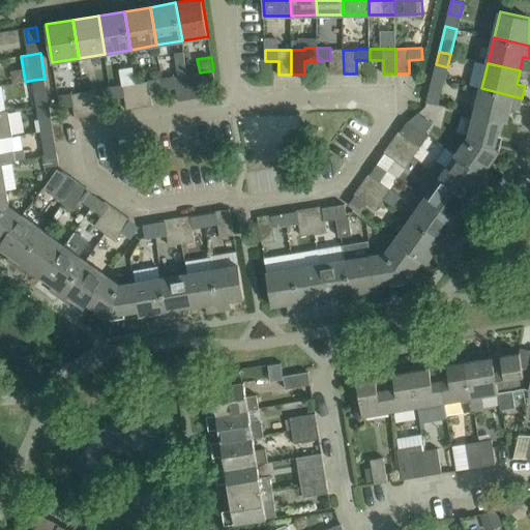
[(200,72),(187,75),(188,86),(202,84),(215,81),(213,70),(200,72)]
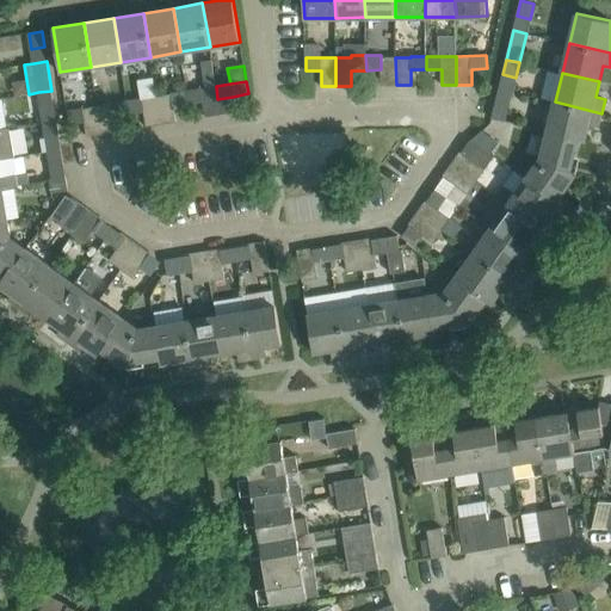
[(186,91),(189,104),(204,102),(202,88),(186,91)]
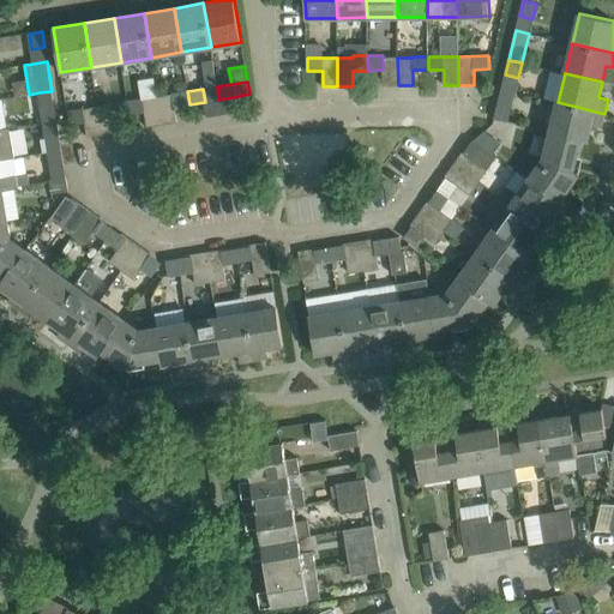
[(52,91),(38,92),(41,108),(54,106),(52,91)]
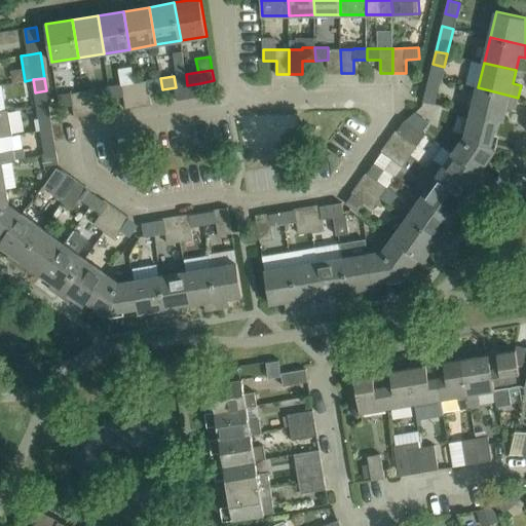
[(149,91),(162,89),(160,78),(135,82),(139,107),(152,105),(149,91)]
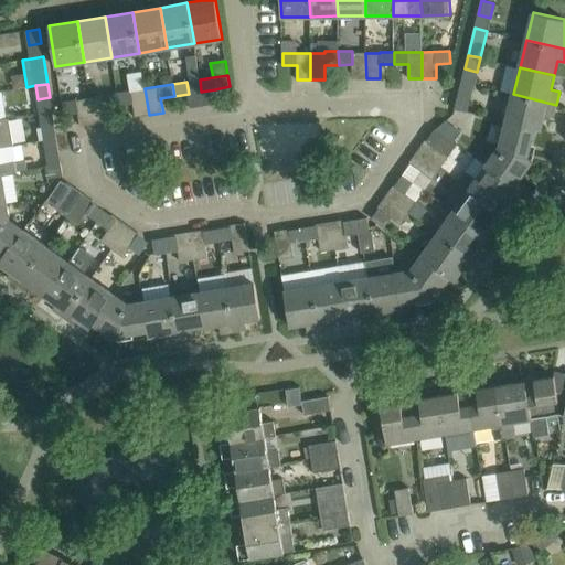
[(136,117),(149,115),(145,88),(117,93),(119,105),(134,103),(136,117)]
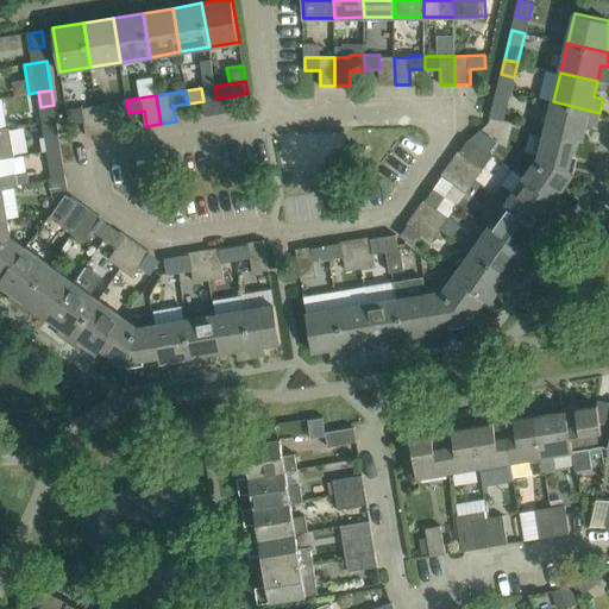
[(232,96),(217,99),(220,114),(234,112),(232,96)]
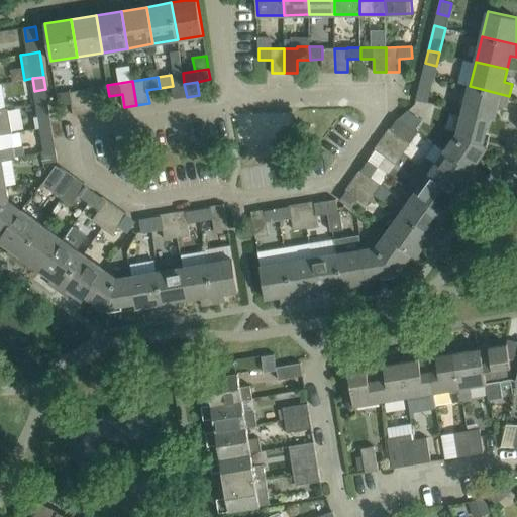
[(0,109),(8,108),(5,108),(1,84),(0,83),(0,109)]
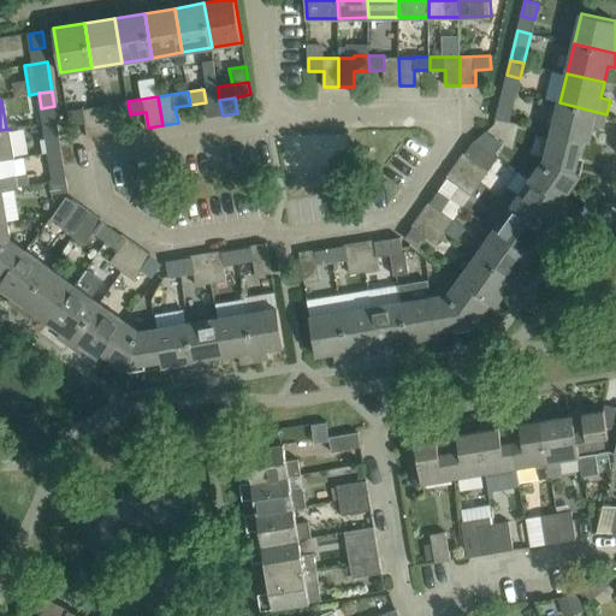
[(116,117),(130,114),(128,101),(98,107),(102,135),(118,132),(116,117)]
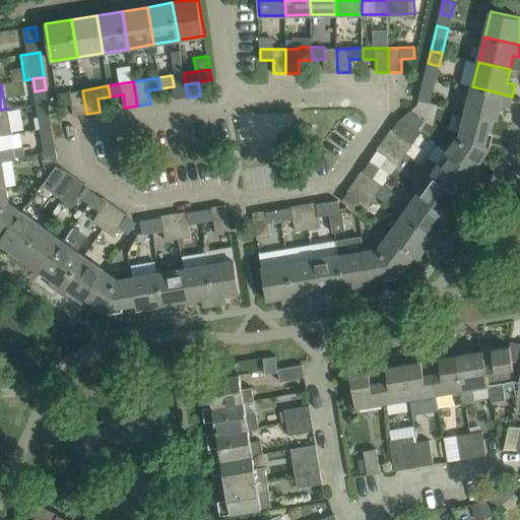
[(509,108),(512,96),(472,86),(466,112),(493,119),(498,120),(501,106),(509,108)]
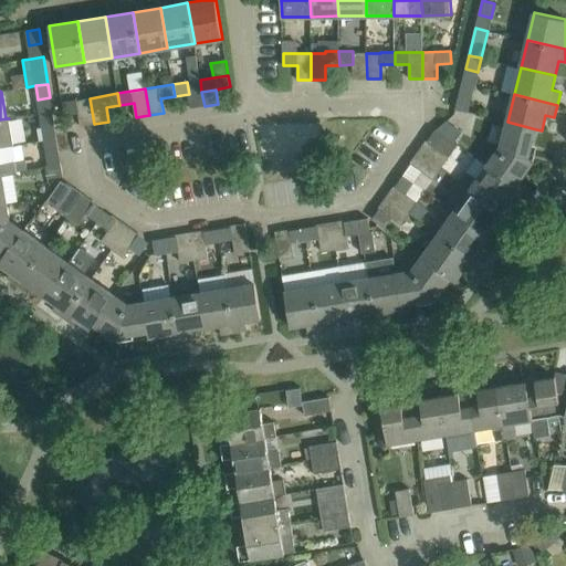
[(459,95),(456,109),(468,112),(471,97),(459,95)]
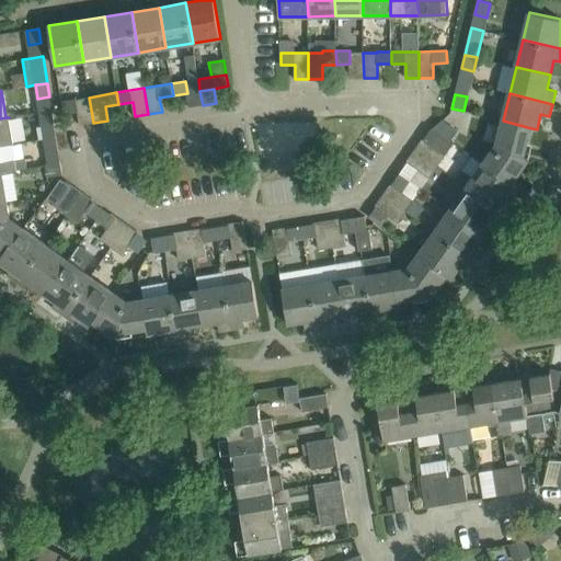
[(80,125),(93,123),(89,98),(61,102),(64,114),(78,112),(80,125)]
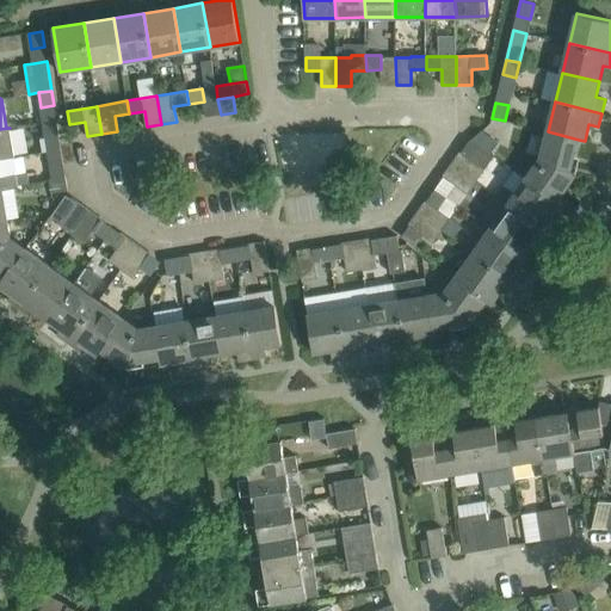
[(0,159),(14,158),(10,128),(0,129),(0,159)]
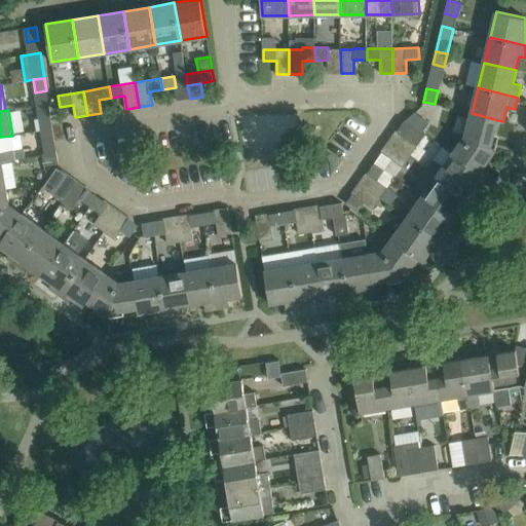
[(414,113),(406,120),(407,121),(414,126),(422,133),(428,124),(415,114),(414,113)]
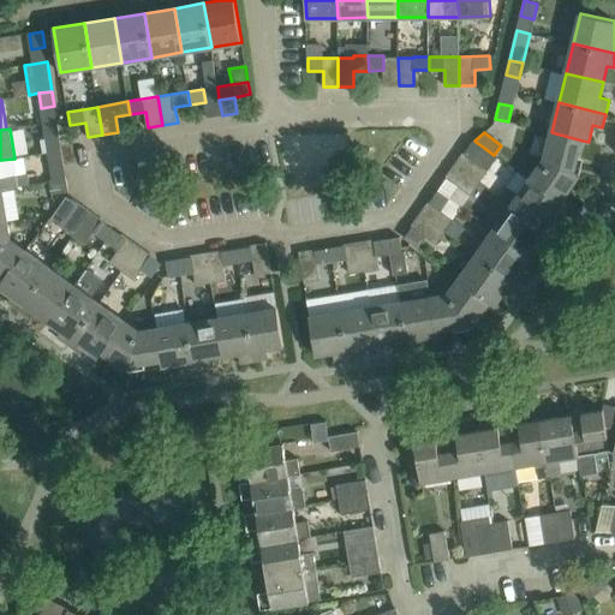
[(575,171),(583,141),(551,132),(544,159),(575,171)]
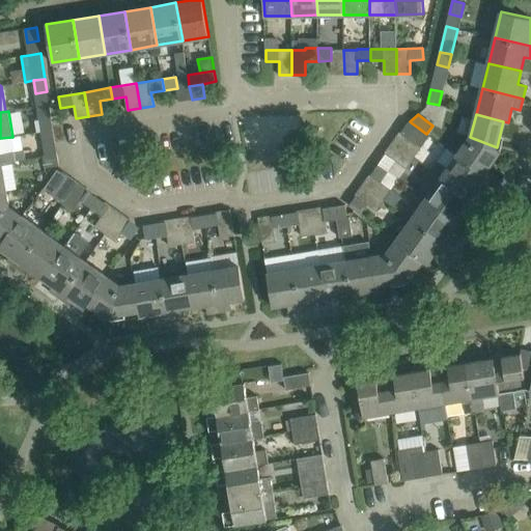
[(51,116),(39,118),(43,132),(53,130),(53,127),(53,126),(51,116)]
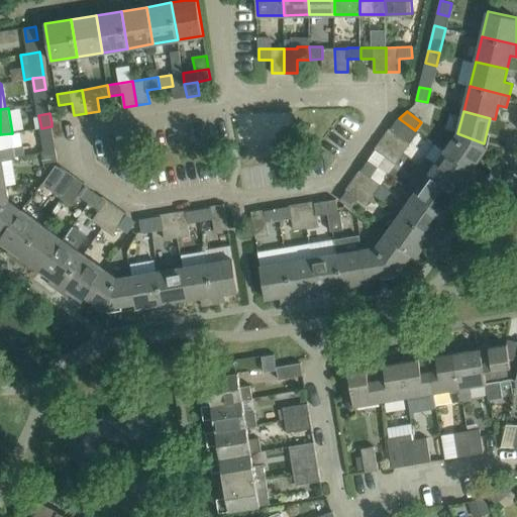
[(391,129),(390,130),(398,136),(410,144),(418,132),(415,130),(407,124),(400,119),(399,118),(391,129)]
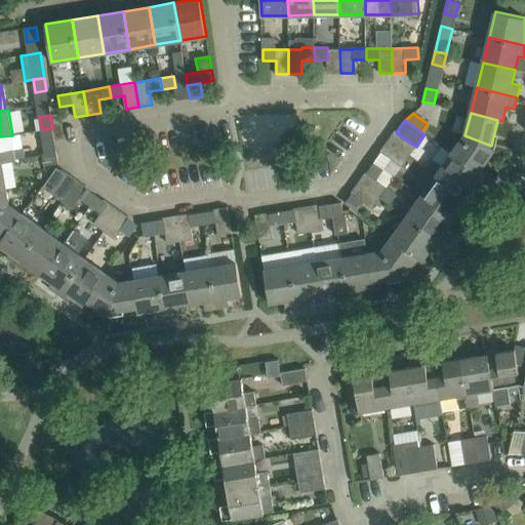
[(52,128),(42,130),(43,142),(54,140),(52,128)]
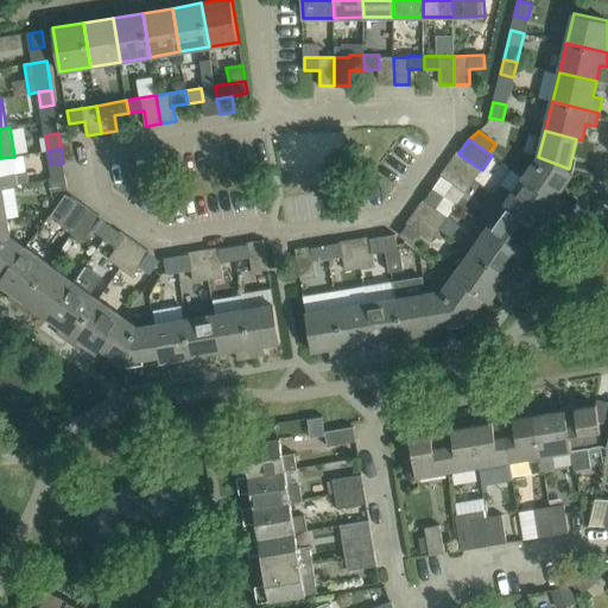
[(574,172),(569,169),(538,157),(524,177),(555,198),(574,172)]
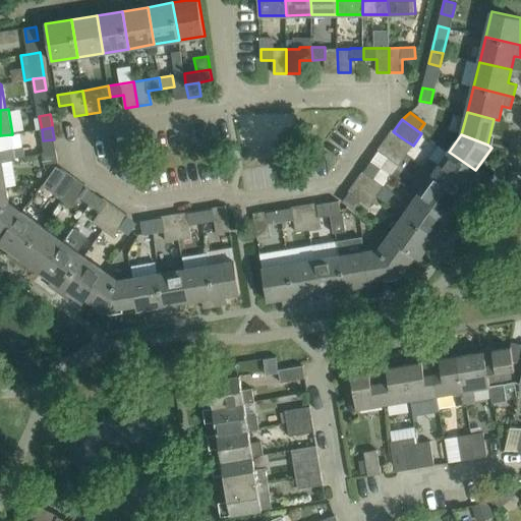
[(386,141),(380,151),(388,157),(399,164),(406,155),(386,141)]
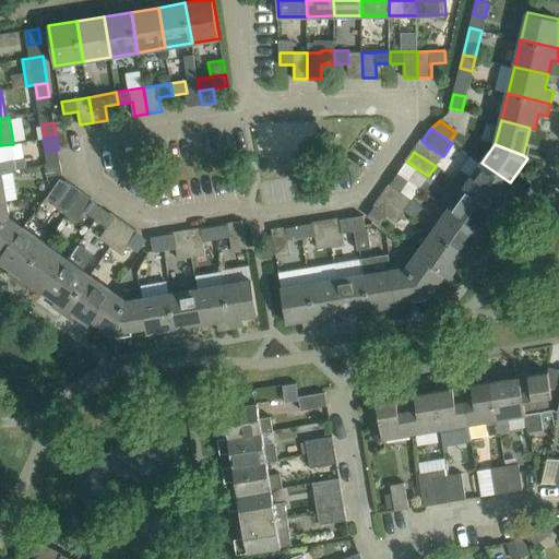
[(15,159),(1,162),(0,157),(0,174),(2,174),(16,171),(15,159)]
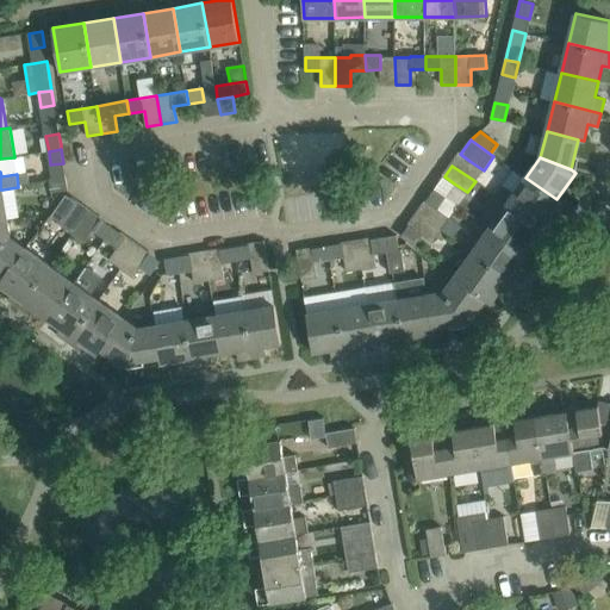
[(66,176),(53,179),(55,191),(68,190),(66,176)]
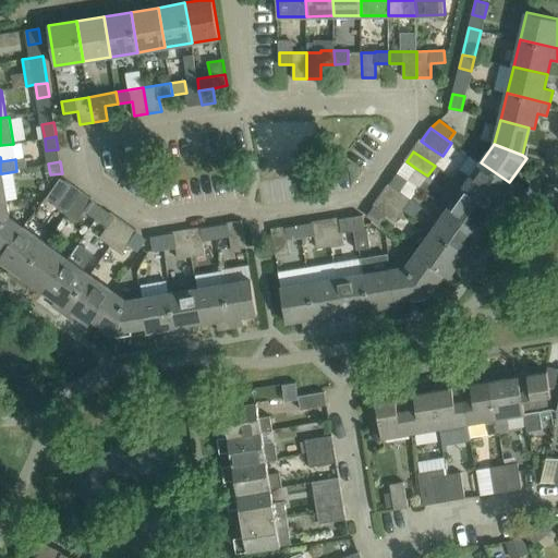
[(408,180),(415,168),(407,161),(398,172),(408,180)]
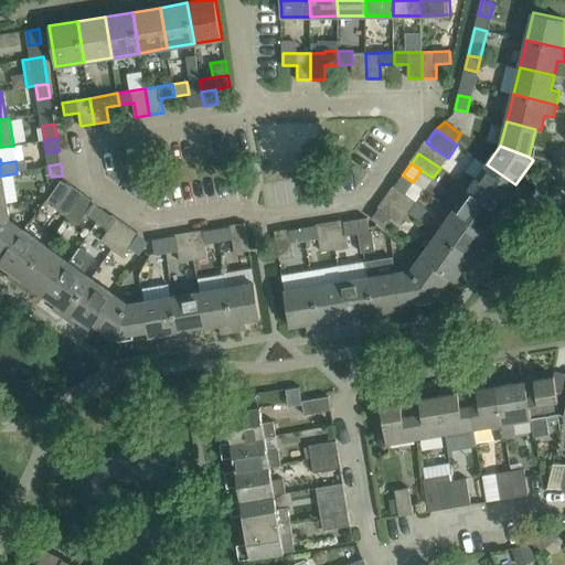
[(467,172),(460,182),(470,189),(504,212),(521,189),(515,184),(487,164),(477,179),(467,172)]
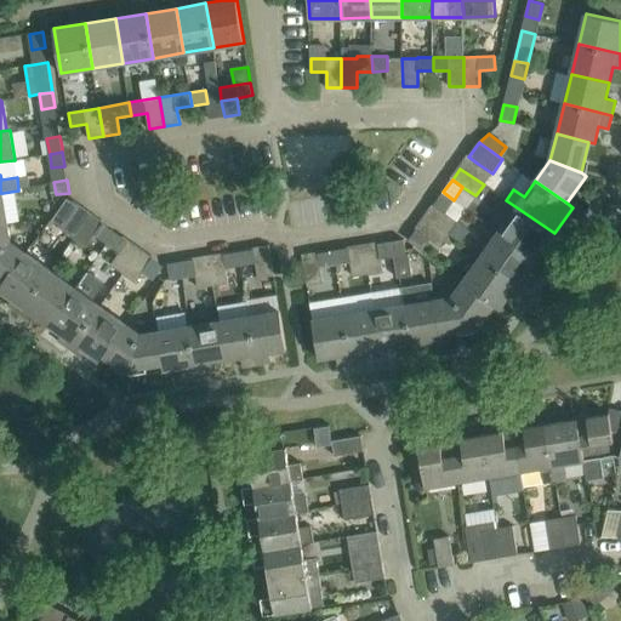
[(445,212),(454,200),(443,192),(426,217),(449,234),(457,221),(445,212)]
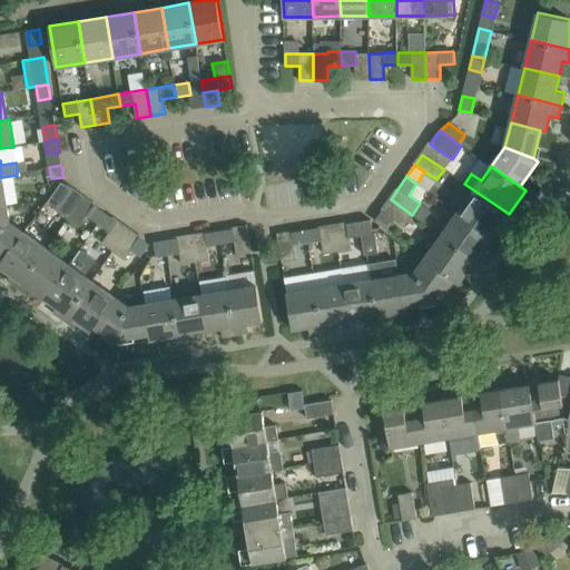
[(84,196),(72,188),(62,182),(48,200),(58,207),(56,210),(68,218),(84,196)]
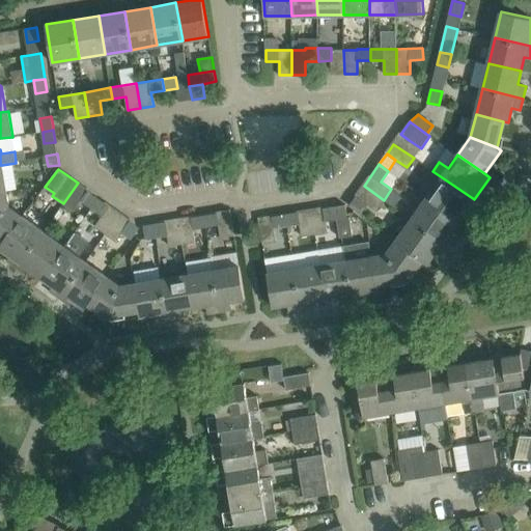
[(458,220),(474,199),(442,177),(426,198),(458,220)]
